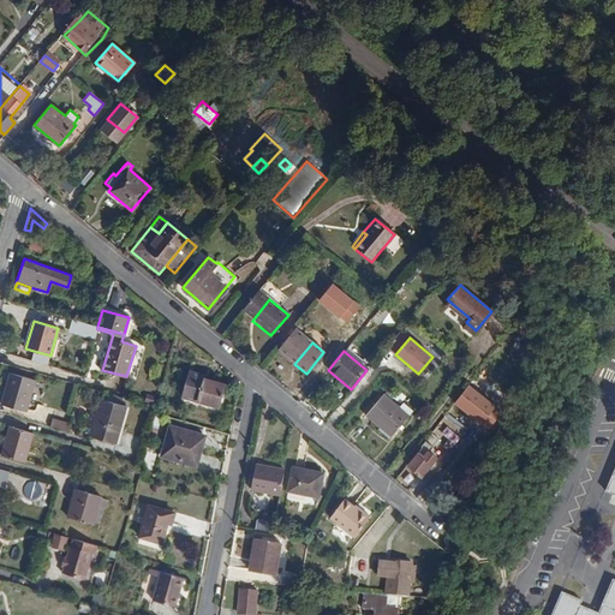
[(10,371),(1,404),(25,411),(35,378),(10,371)]
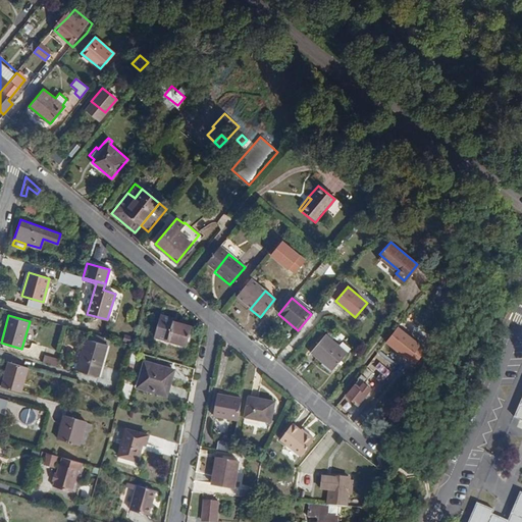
[(171,321),(165,341),(184,345),(189,325),(171,321)]
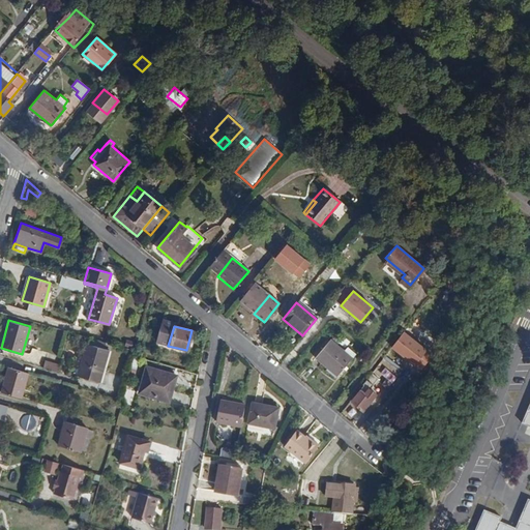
[(329,340),(315,356),(336,375),(344,367),(351,357),(329,340)]
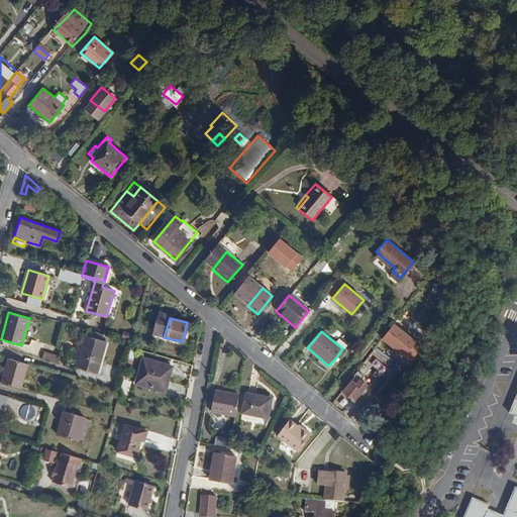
[(84,334),(75,367),(97,373),(105,341),(84,334)]
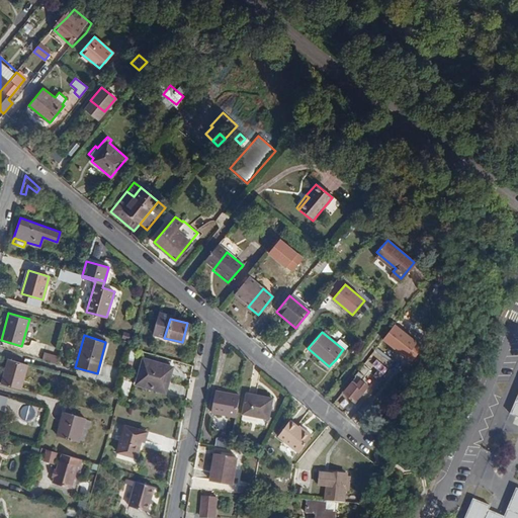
[(44,352),(40,358),(56,363),(58,356),(44,352)]
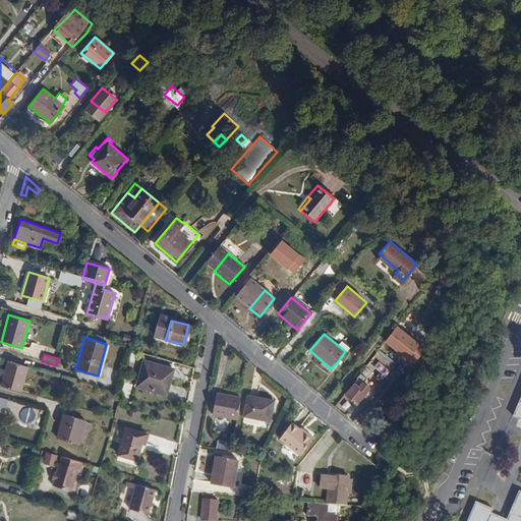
[(8,360),(2,386),(21,391),(27,366),(8,360)]
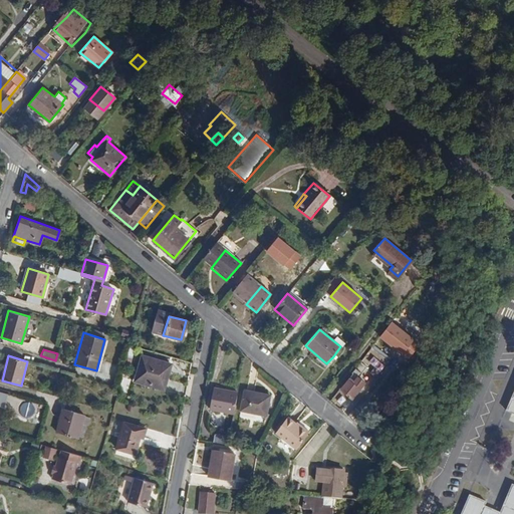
[(135,380),(159,389),(166,362),(142,355),(135,380)]
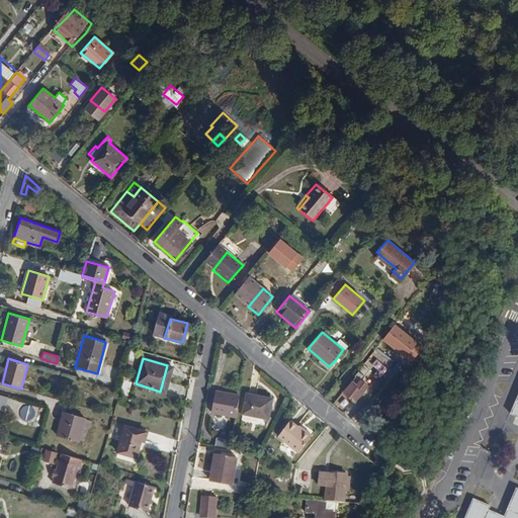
[(355,375),(343,392),(355,401),(367,385),(355,375)]
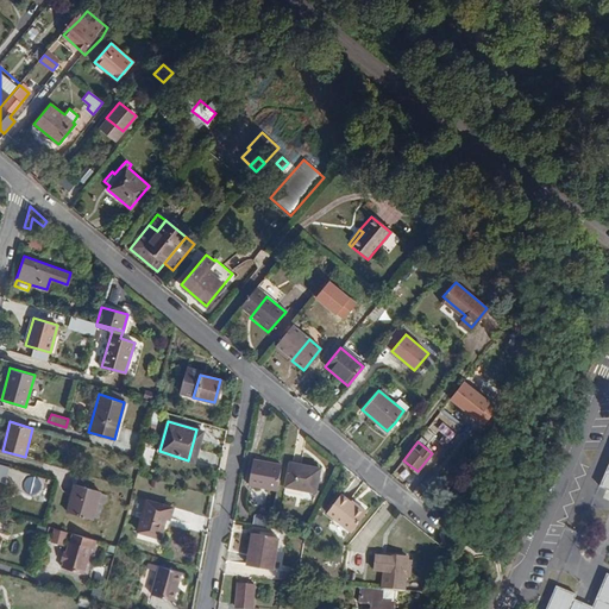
[(248,482),(276,489),(281,463),(253,457),(248,482)]
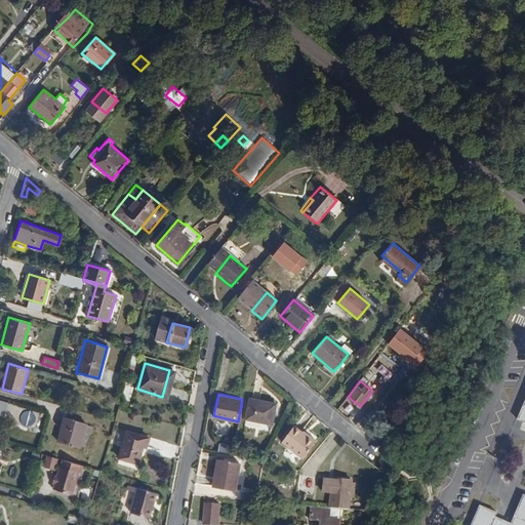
[(248,398),(245,418),(271,423),(275,403),(248,398)]
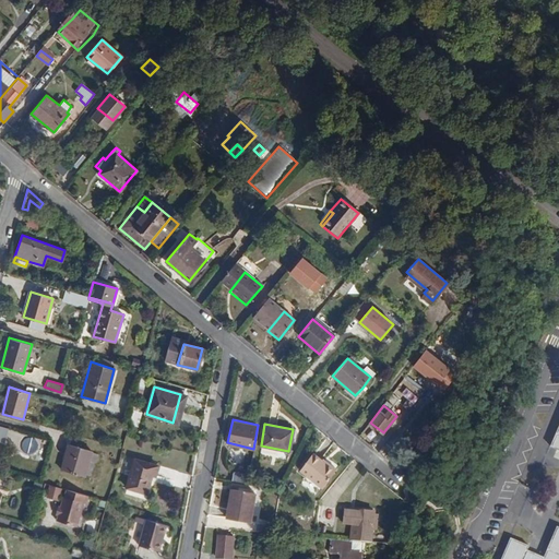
[(68,443),(61,470),(83,476),(91,450),(68,443)]
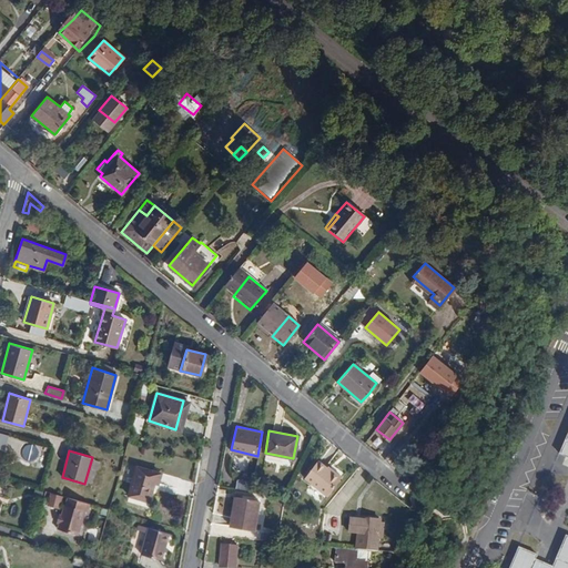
[(324,495),(340,476),(331,469),(330,469),(316,459),(302,477),(324,495)]
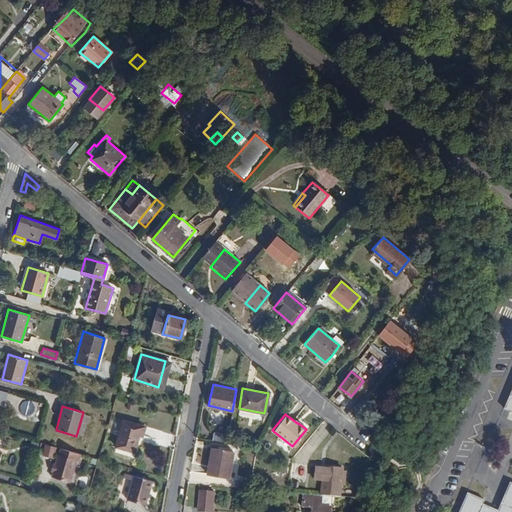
[(122,419),(115,446),(133,451),(138,435),(141,436),(144,425),(122,419)]
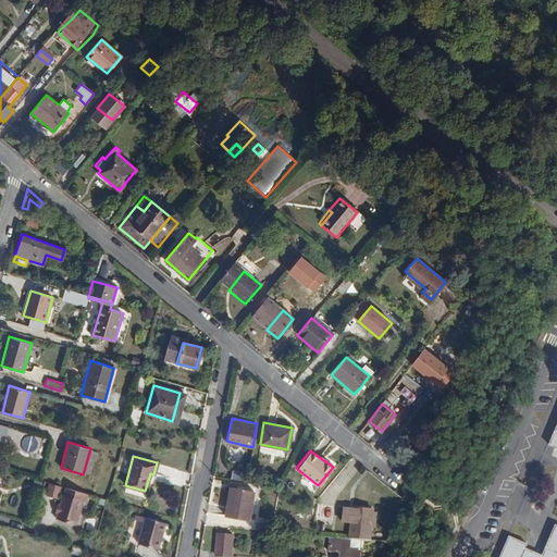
[(233,469),(231,477),(247,480),(248,472),(233,469)]
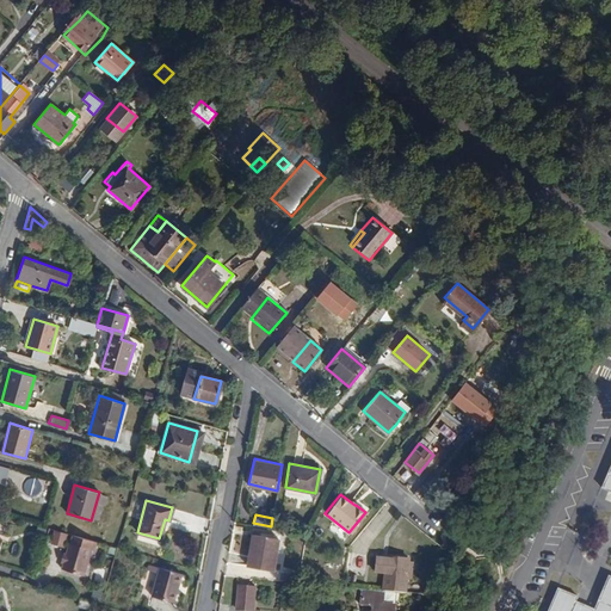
[(65,548),(68,535),(53,530),(49,543),(65,548)]
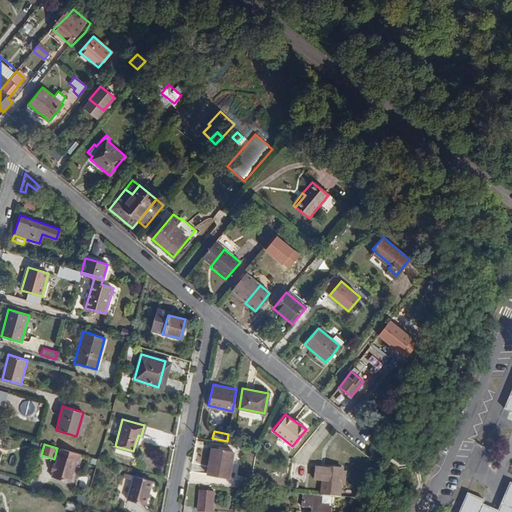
[(212,446),(207,473),(228,476),(233,450),(212,446)]
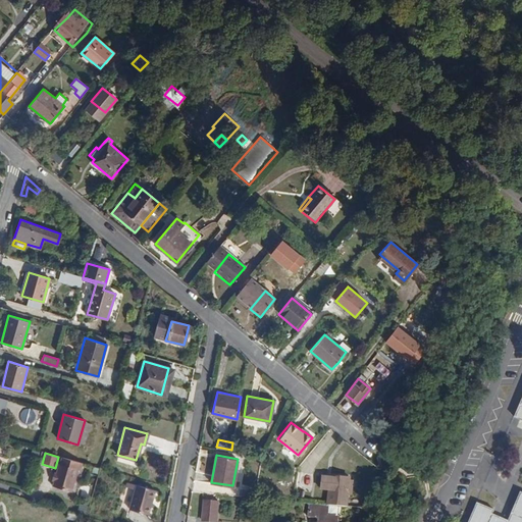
[(76,461),(61,456),(59,464),(58,464),(51,485),(68,490),(76,461)]
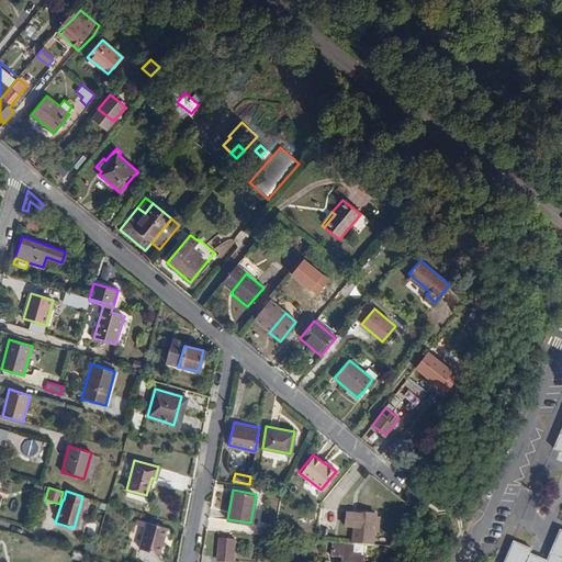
[(355,527),(353,543),(372,546),(375,514),(357,513),(356,514),(347,514),(346,526),(355,527)]
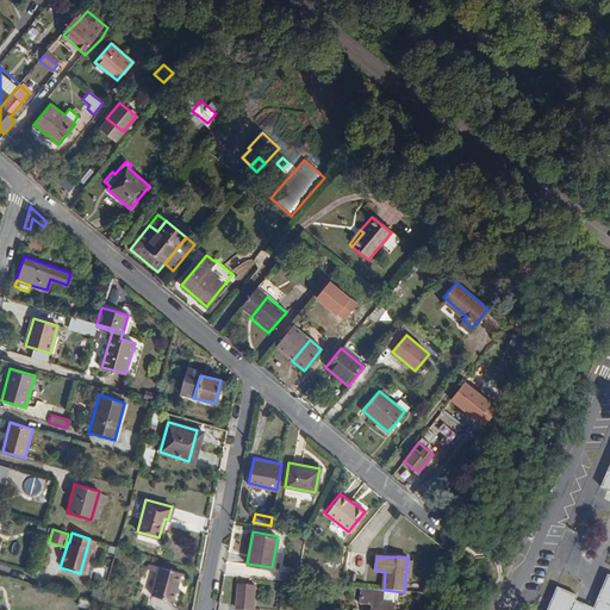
[(149,595),(172,602),(181,572),(157,565),(149,595)]
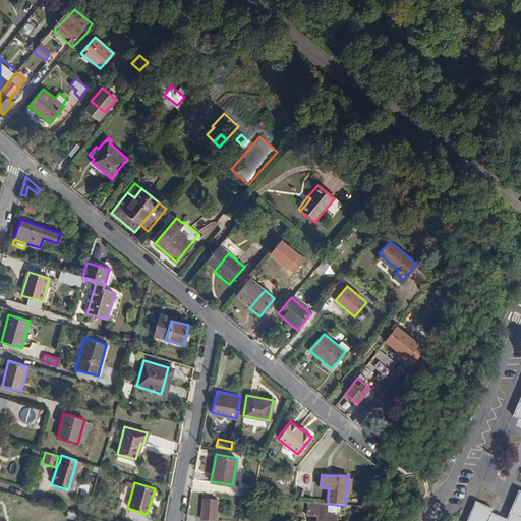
[(520,520),(520,489),(508,518),(493,512),(495,507),(477,500),(473,511),(468,520),(520,520)]
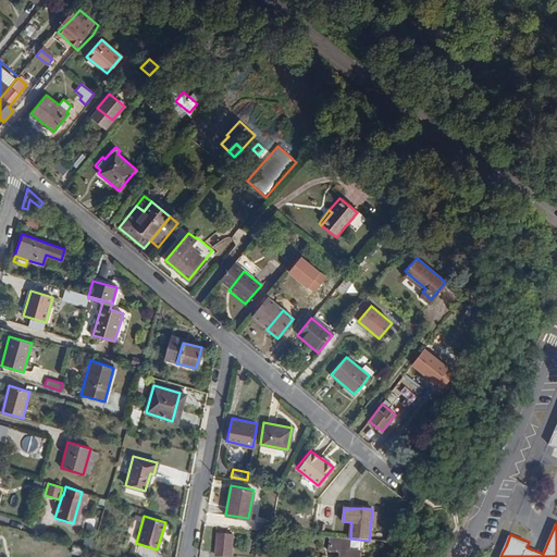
[(233,535),(217,533),(214,555),(230,556),(233,535)]
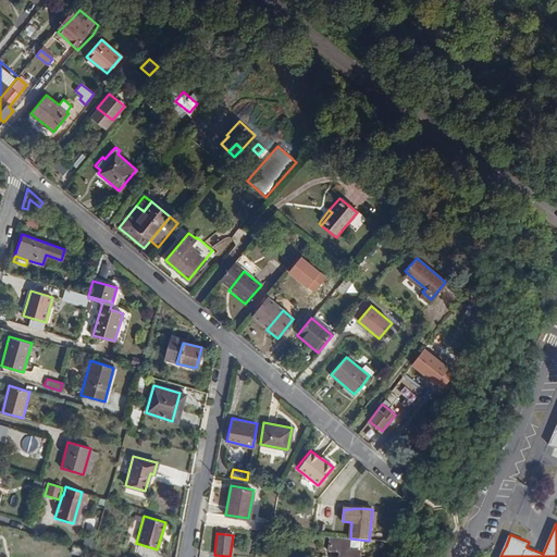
[(335,537),(333,553),(337,554),(336,556),(358,556),(359,553),(348,551),(350,539),(335,537)]
